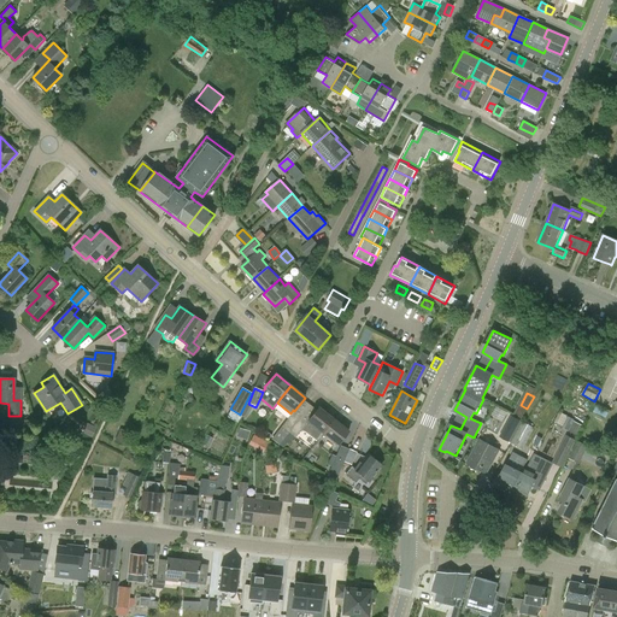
[(519,405),(515,415),(522,418),(527,409),(519,405)]
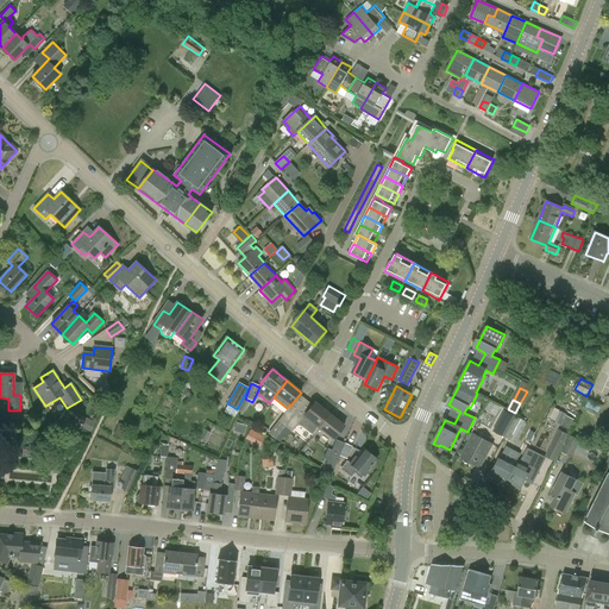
[(313,437),(319,428),(330,415),(315,403),(305,416),(303,416),(301,420),(295,414),(284,427),(292,432),(297,425),(313,437)]
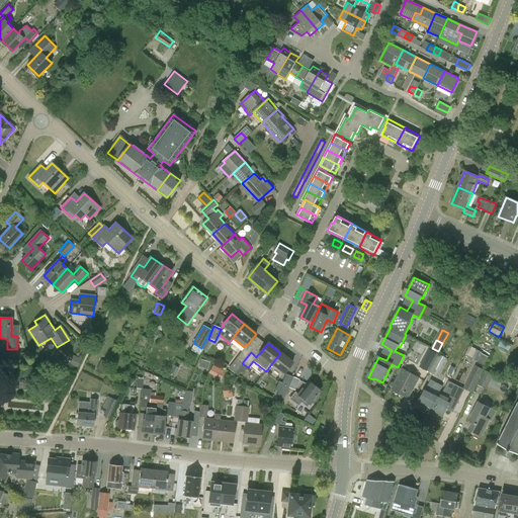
[(237,358),(242,363),(251,352),(245,348),(237,358)]
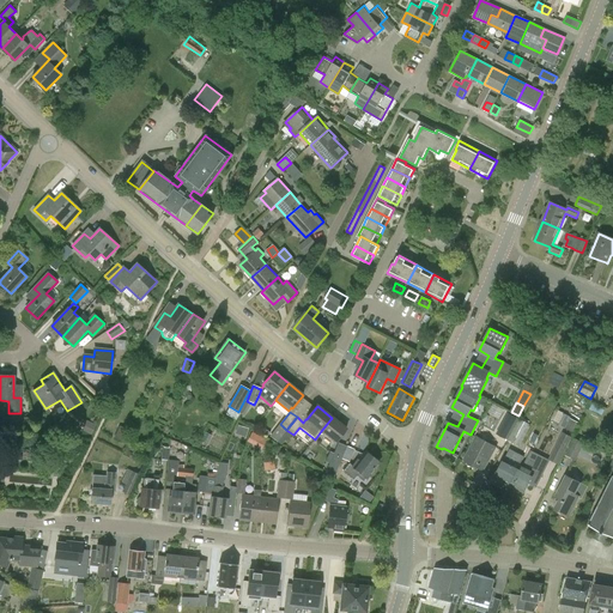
[(509,412),(497,432),(507,437),(517,417),(509,412)]
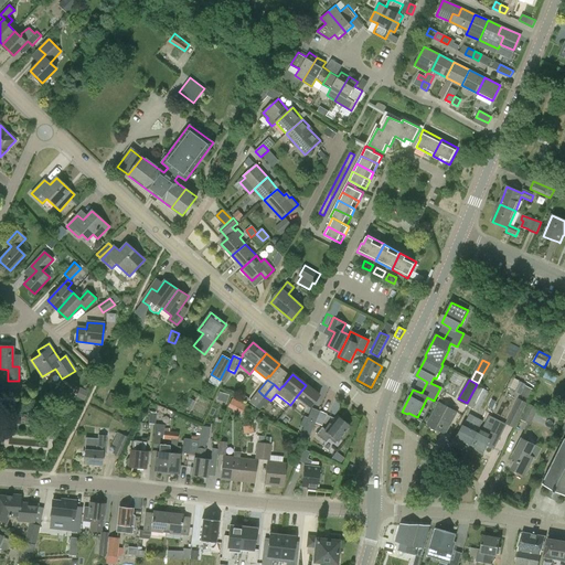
[(519,394),(529,398),(533,390),(523,384),(519,394)]
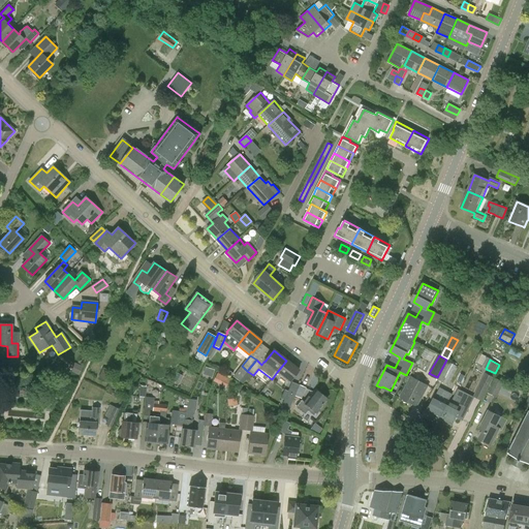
[(289,382),(299,370),(286,361),(277,372),(289,382)]
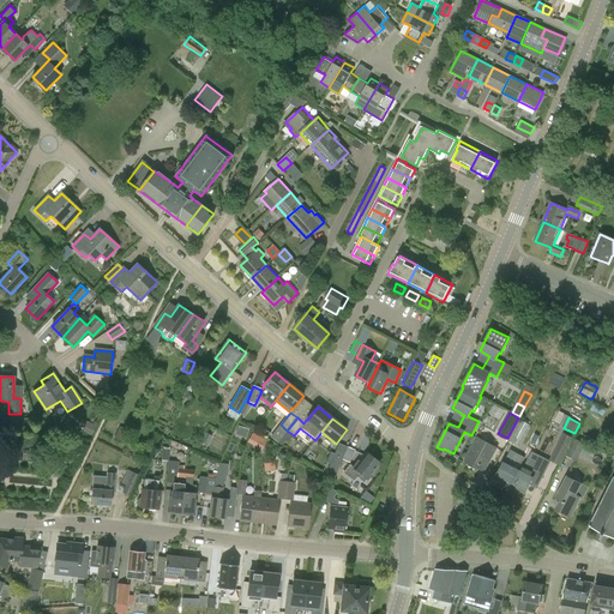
[(521,447),(531,427),(519,420),(509,441),(521,447)]
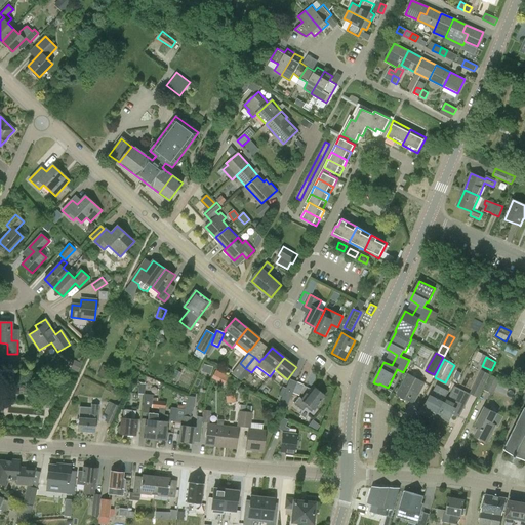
[(74,361),(71,367),(79,370),(82,365),(74,361)]
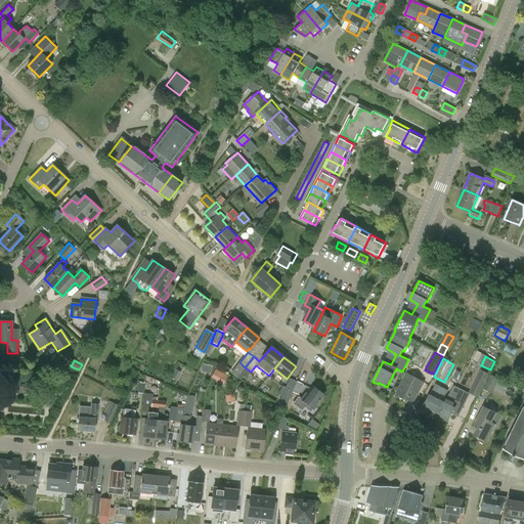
[(204,363),(202,370),(211,373),(213,365),(204,363)]
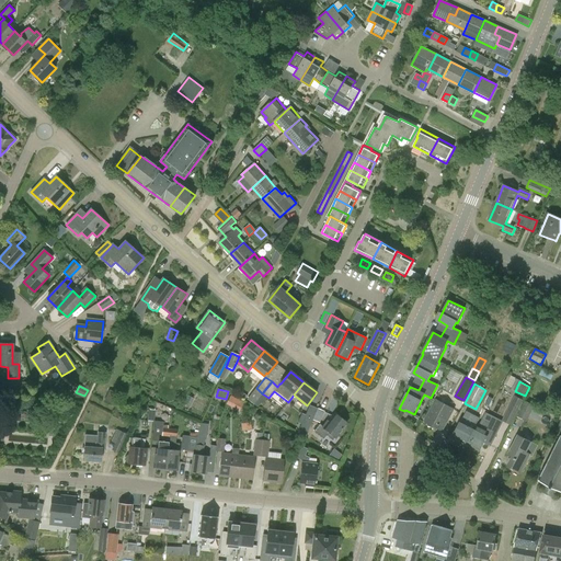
[(236,398),(230,396),(226,403),(230,407),(236,398)]
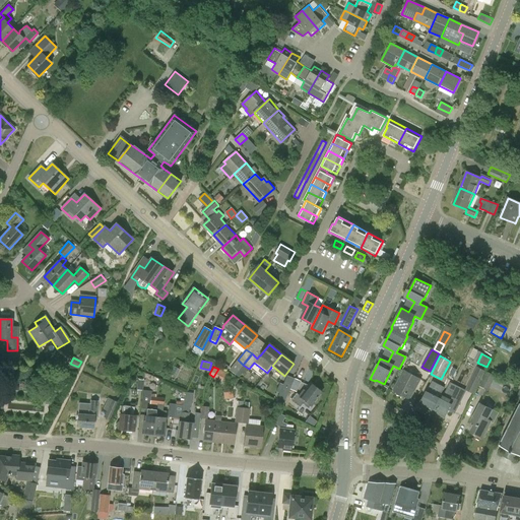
[(478,386),(485,372),(476,367),(469,381),(478,386)]
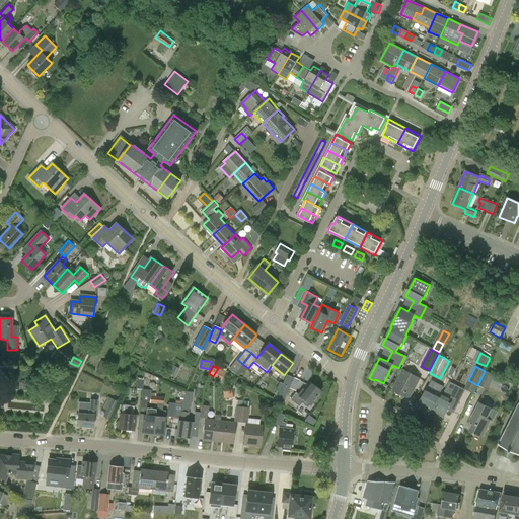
[(421,379),(403,369),(392,390),(410,399),(421,379)]
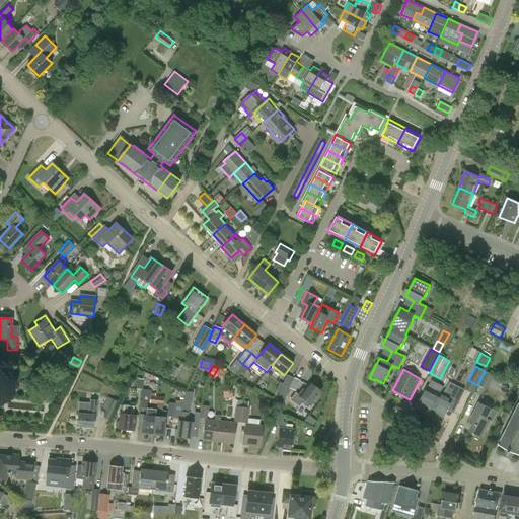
[(488,390),(495,375),(486,371),(478,385),(488,390)]
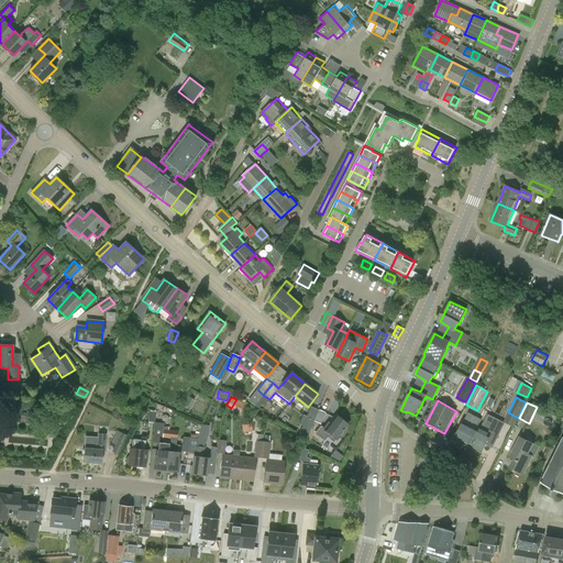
[(310,407),(301,428),(298,434),(306,440),(310,431),(319,410),(310,407)]
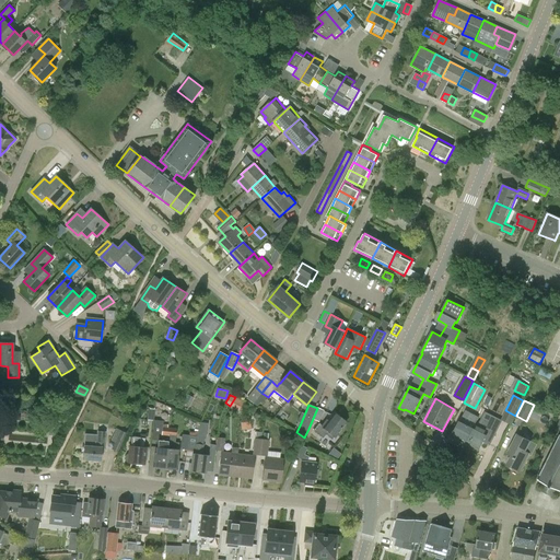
[(453,436),(466,444),(475,426),(471,423),(476,416),(466,410),(453,436)]
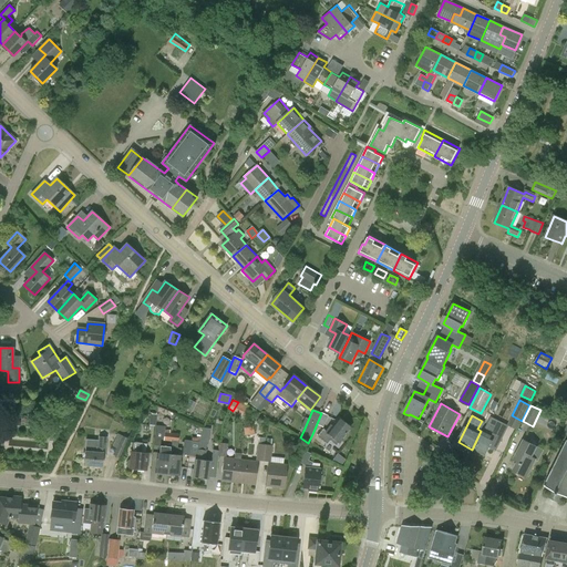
[(331,425),(326,432),(323,430),(317,437),(327,445),(330,440),(337,445),(350,429),(339,419),(332,426),(331,425)]
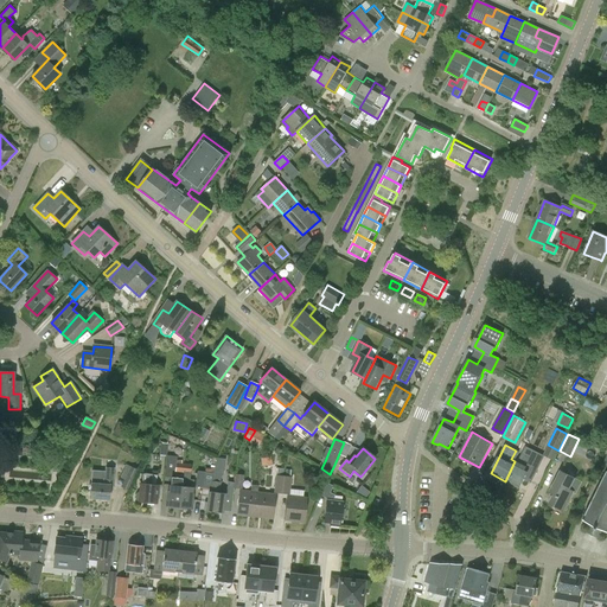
[(523,454),(518,462),(515,461),(505,481),(519,489),(524,479),(531,483),(537,472),(530,468),(534,460),(523,454)]
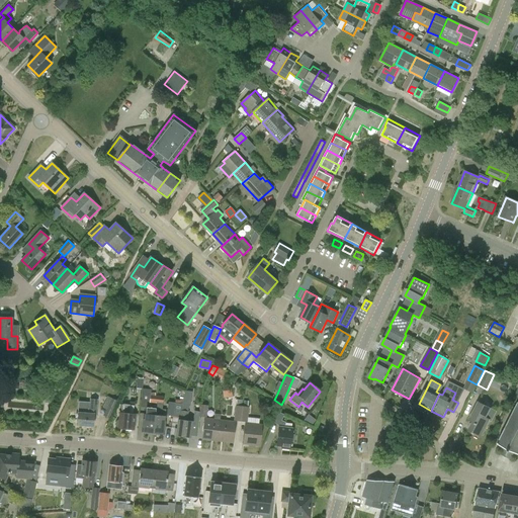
[(517,391),(514,401),(517,403),(517,404),(499,442),(498,442),(498,443),(499,444),(498,444),(499,445),(500,444),(505,447),(501,454),(511,459),(515,452),(517,453),(517,391)]
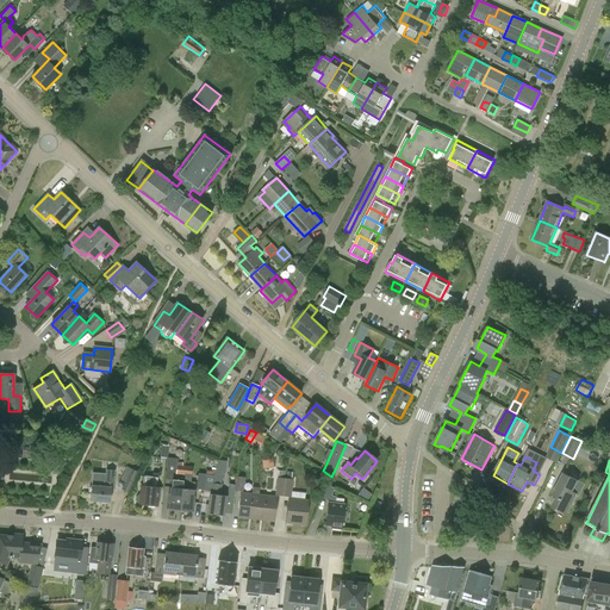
[(225,497),(219,496),(221,486),(222,479),(223,479),(225,462),(217,461),(213,477),(205,475),(204,490),(212,491),(212,495),(210,495),(209,505),(206,504),(205,514),(223,516),(225,497)]
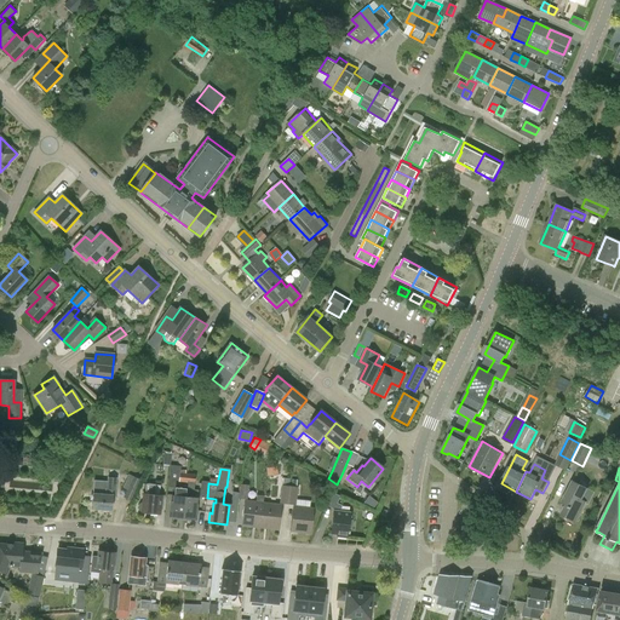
[(188,483),(189,475),(187,474),(187,471),(181,470),(179,482),(187,483),(188,483)]
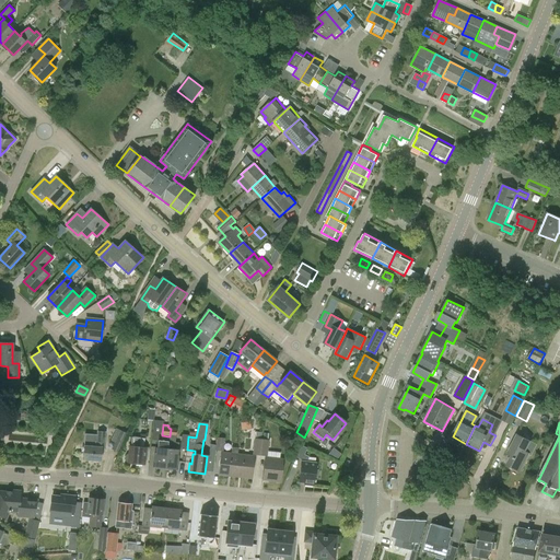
[(120,430),(112,450),(118,453),(128,434),(120,430)]
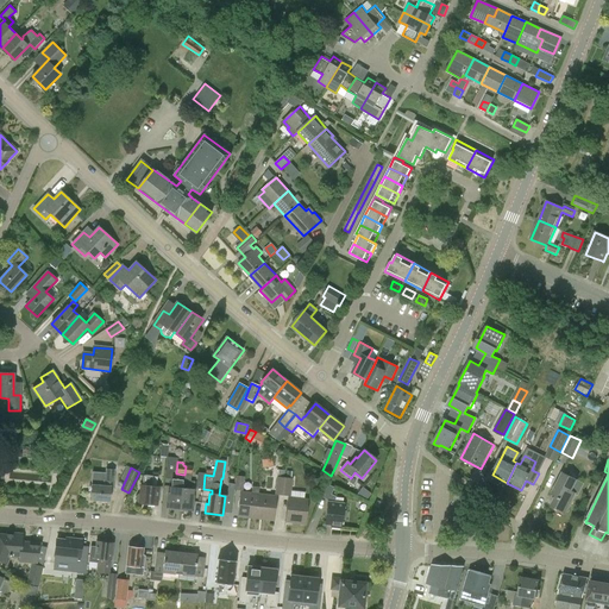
[(106,470),(106,472),(92,471),(90,501),(111,502),(112,490),(114,490),(115,470),(106,470)]
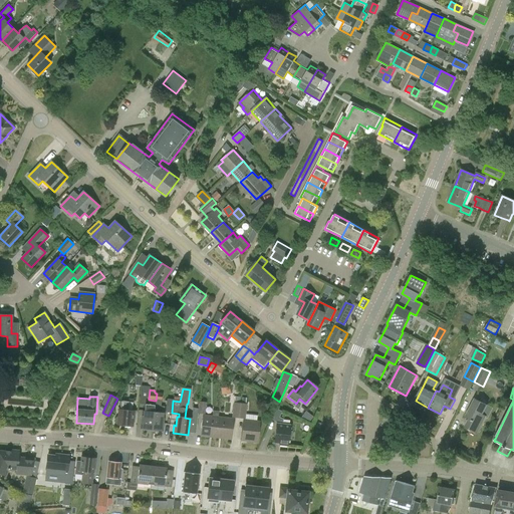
[(481,415),(486,406),(475,400),(466,417),(470,418),(466,427),(477,433),(485,417),(481,415)]
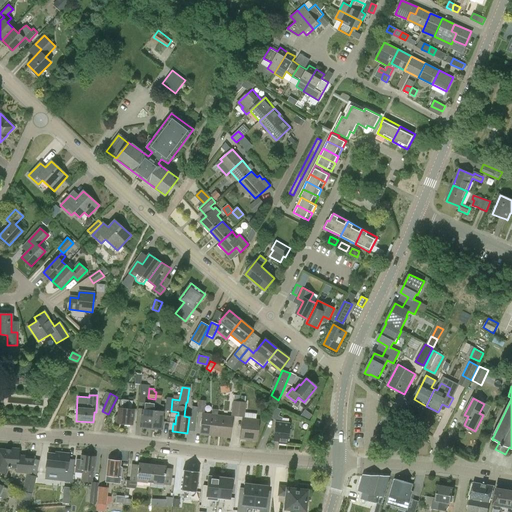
[(118,416),(117,415),(116,416),(115,416),(115,417),(114,418),(114,419),(114,420),(115,421),(115,422),(116,423),(117,423),(117,424),(133,426),(134,409),(128,409),(129,400),(121,399),(120,408),(119,408),(118,416)]
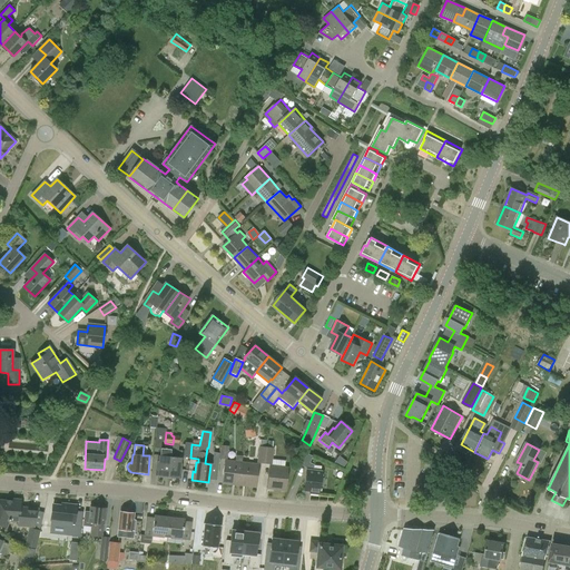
[(179,445),(173,444),(172,444),(170,451),(172,451),(168,477),(180,479),(183,458),(180,458),(182,452),(178,452),(179,445)]
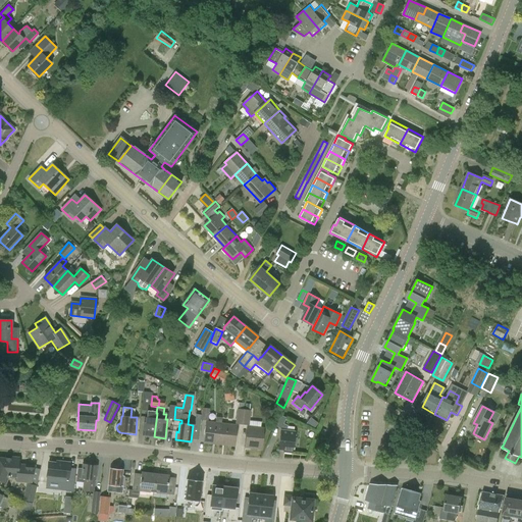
[(208,421),(210,409),(203,408),(201,420),(208,421)]
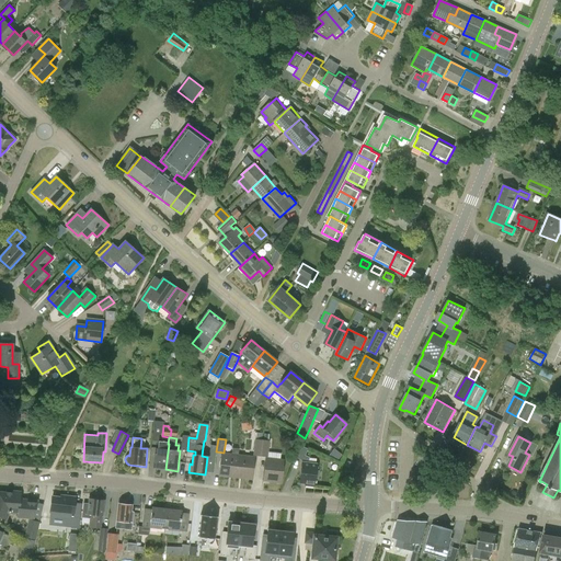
[(254,455),(261,456),(263,442),(255,441),(254,455)]
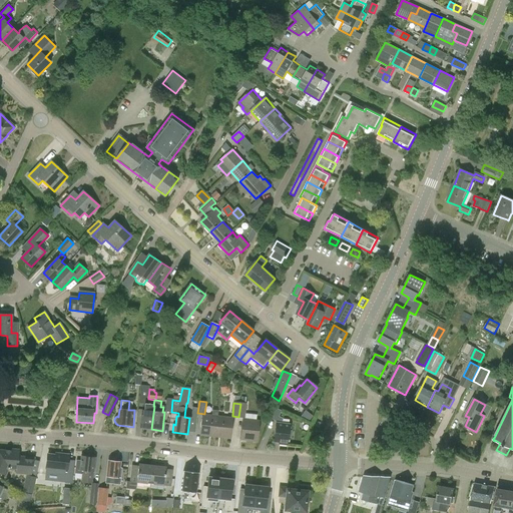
[(141,428),(151,429),(154,406),(153,406),(145,405),(144,410),(143,410),(141,428)]
